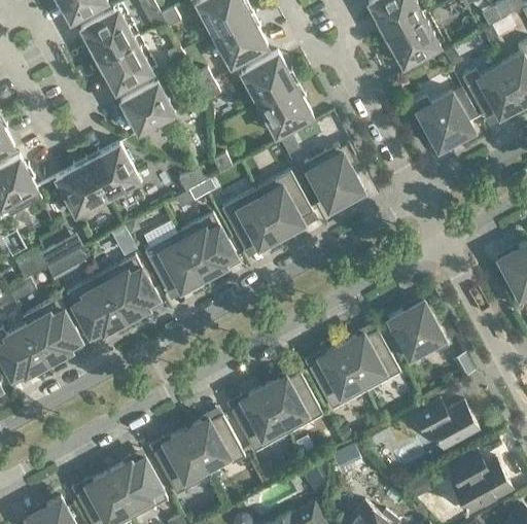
[(103,4),(100,0),(58,0),(70,22),(103,4)]
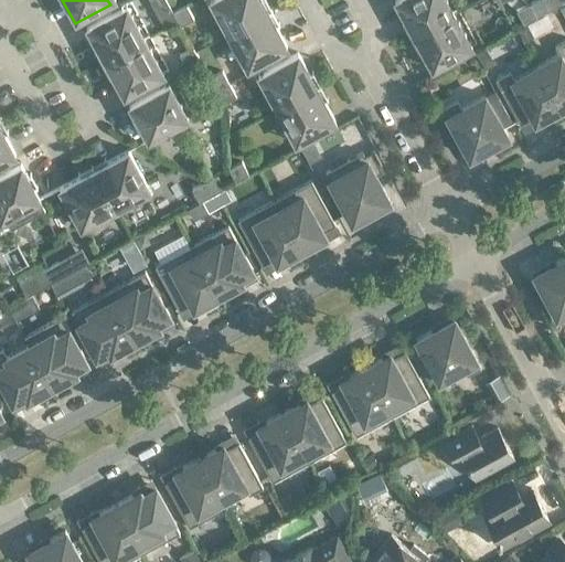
[(214,0),(233,34),(268,16),(259,0),(214,0)]
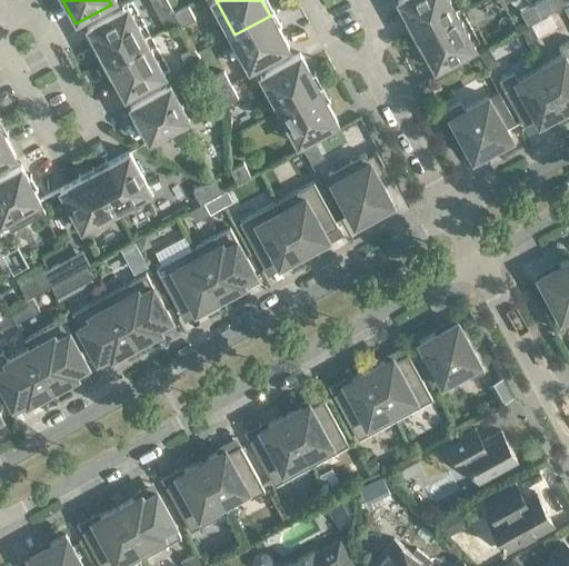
[(401,0),(397,2),(416,37),(451,18),(441,0),(401,0)]
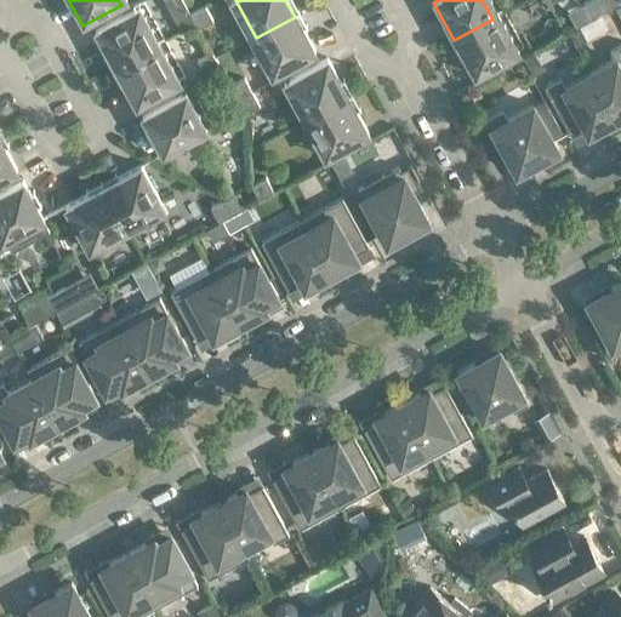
[(565,0),(550,0),(562,10),(569,3),(565,0)]
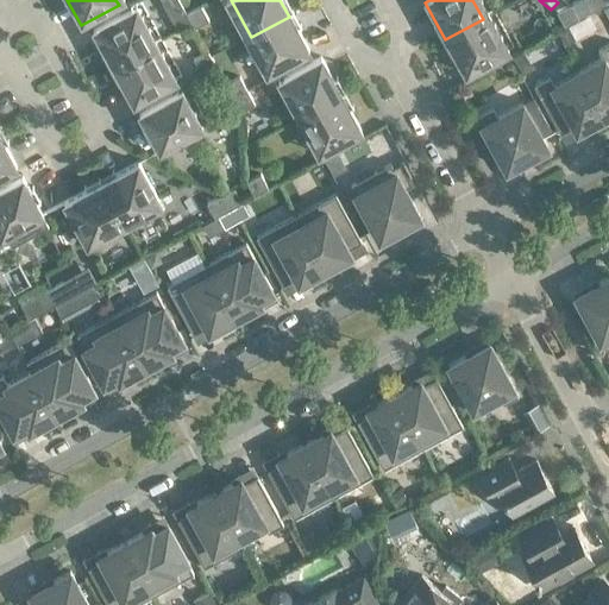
[(604,7),(600,0),(585,0),(583,1),(591,14),(604,7)]
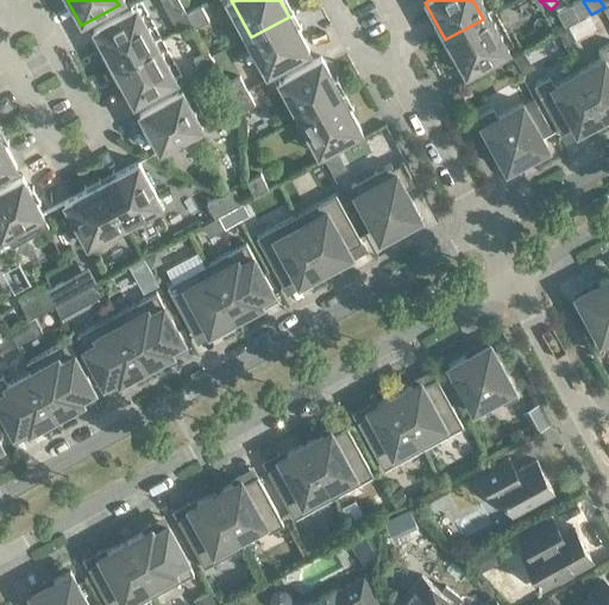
[(578,21),(571,8),(557,16),(565,30),(578,21)]
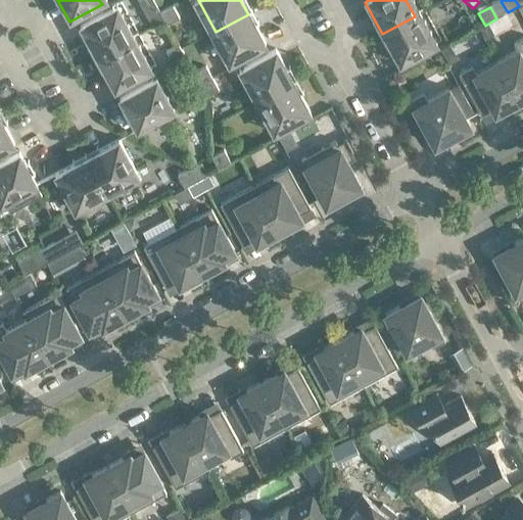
[(160,14),(168,27),(179,20),(173,8),(160,14)]
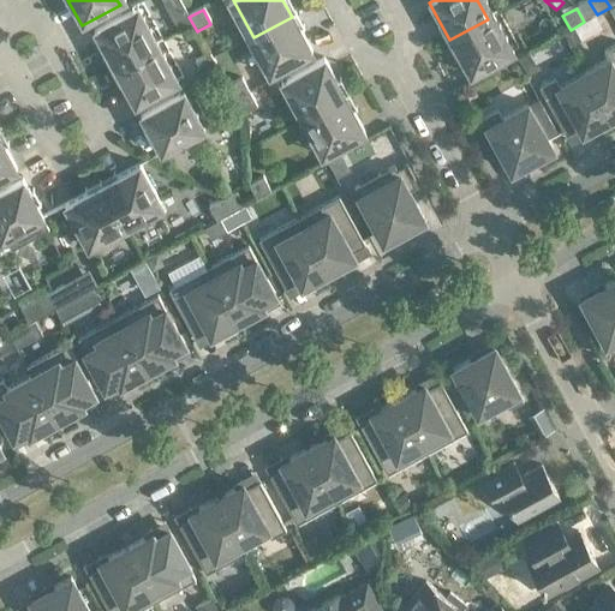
[(94,33),(114,70),(153,49),(132,12),(94,33)]
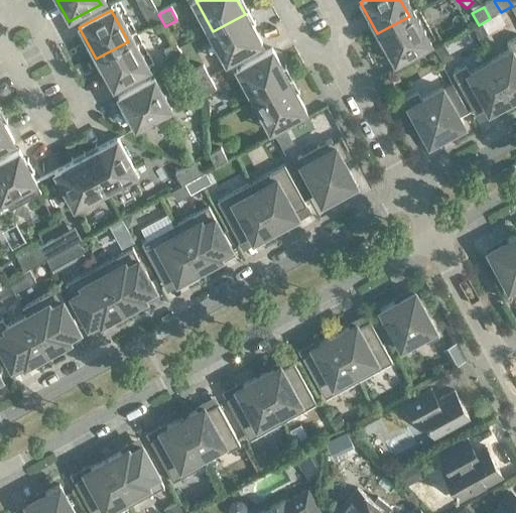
[(262,45),(245,14),(213,31),(230,62),(262,45)]
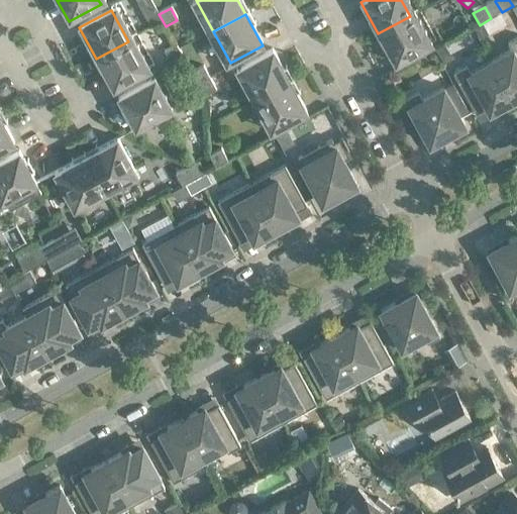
[(427,47),(410,16),(378,33),(395,66),(427,47)]
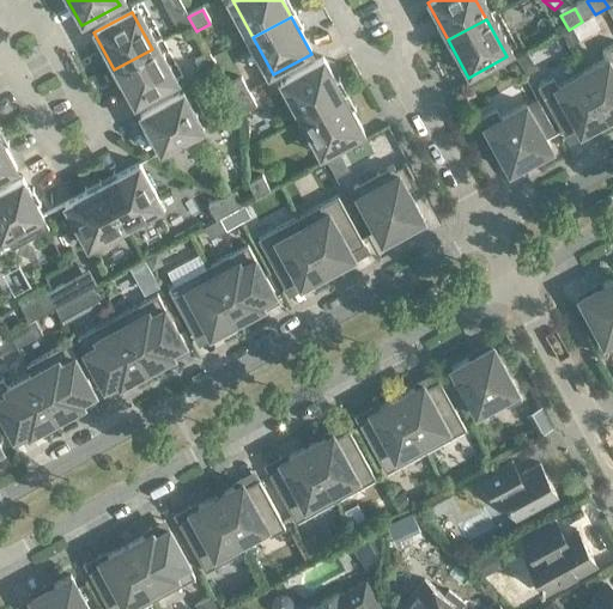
[(572,29),(563,34),(569,46),(578,40),(572,29)]
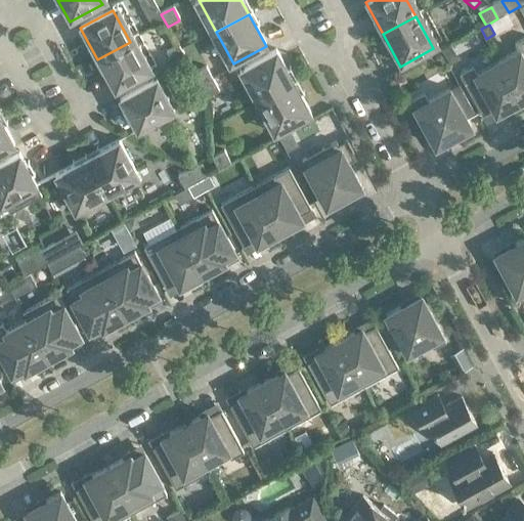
[(518,53),(497,64),(518,103),(520,102),(523,99),(523,40),(515,46),(518,53)]
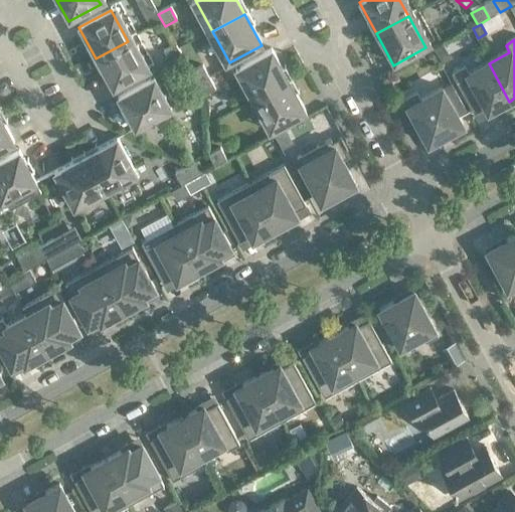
[(145,72),(128,41),(96,58),(113,90),(145,72)]
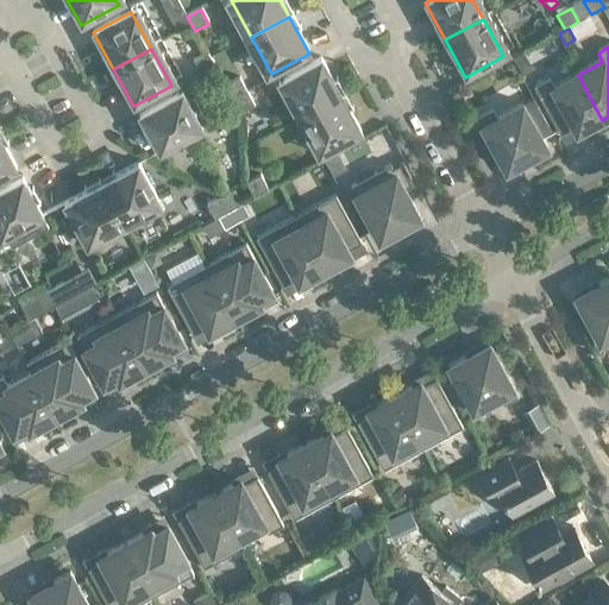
[(525,54),(514,60),(523,76),(534,70),(525,54)]
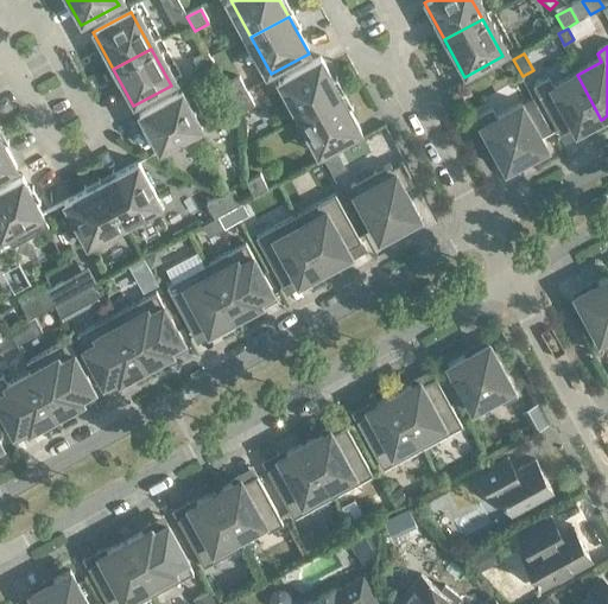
[(194,62),(201,76),(215,68),(207,55),(194,62)]
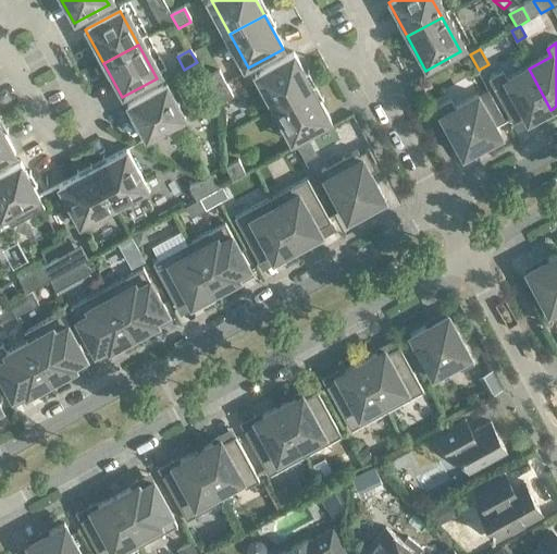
[(259,74),(277,108),(312,88),(294,54),(259,74)]
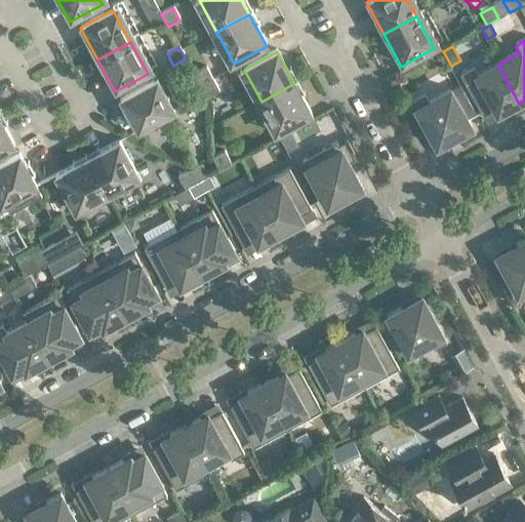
[(519,104),(498,65),(477,76),(474,69),(460,76),(483,118),(495,112),(497,116),(503,112),(518,105),(518,104),(519,104)]
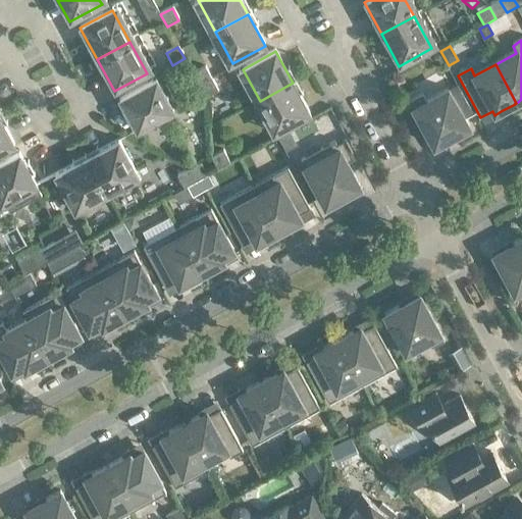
[(194,75),(200,87),(211,81),(205,68),(194,75)]
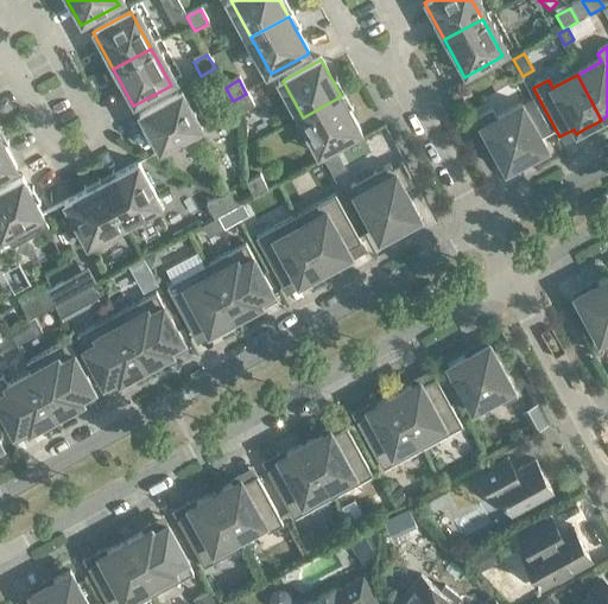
[(254,107),(246,94),(233,101),(240,115),(254,107)]
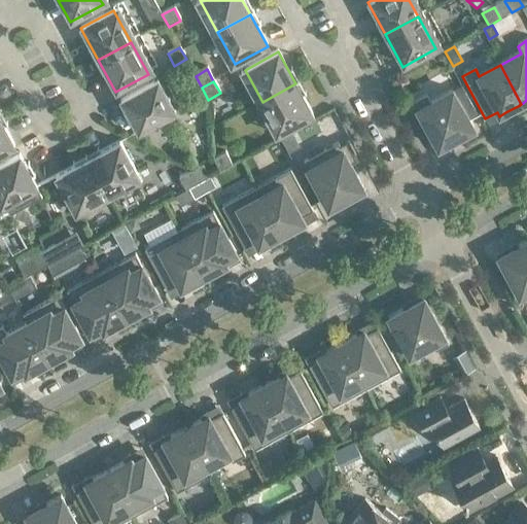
[(171,115),(152,82),(120,101),(138,133),(171,115)]
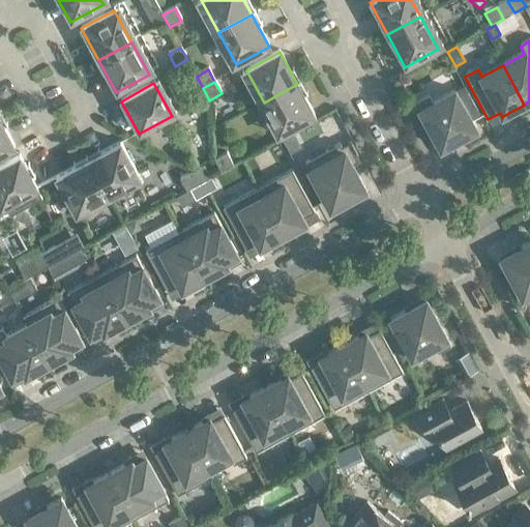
[(315,117),(297,84),(264,103),(282,135),(315,117)]
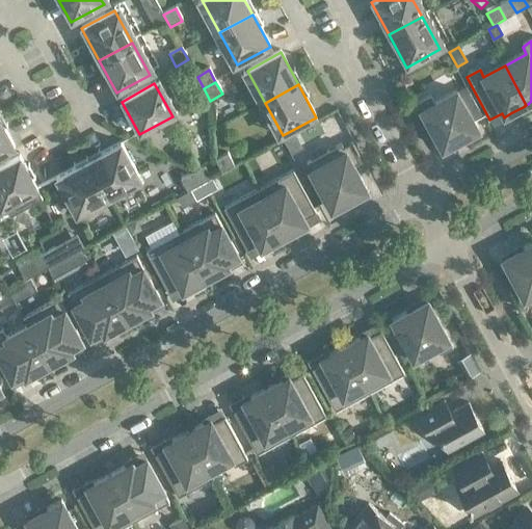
[(443,151),(444,150),(462,139),(478,132),(473,123),(482,118),(473,102),(464,106),(456,93),(434,104),(430,97),(417,104),(419,107),(411,110),(422,130),(429,126),(443,151)]
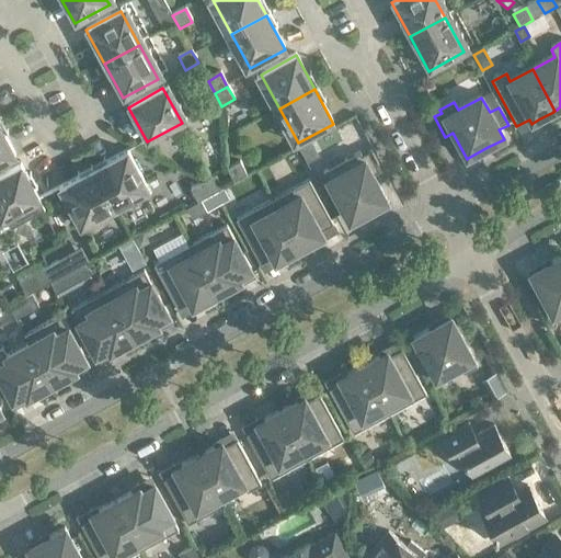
[(0,164),(15,157),(0,128),(0,164)]
